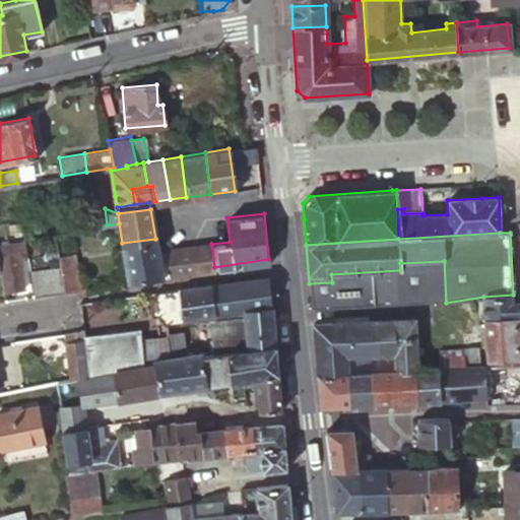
[(28,261),(24,239),(23,239),(0,242),(0,257),(0,260),(3,260),(7,290),(24,287),(20,261),(28,261)]
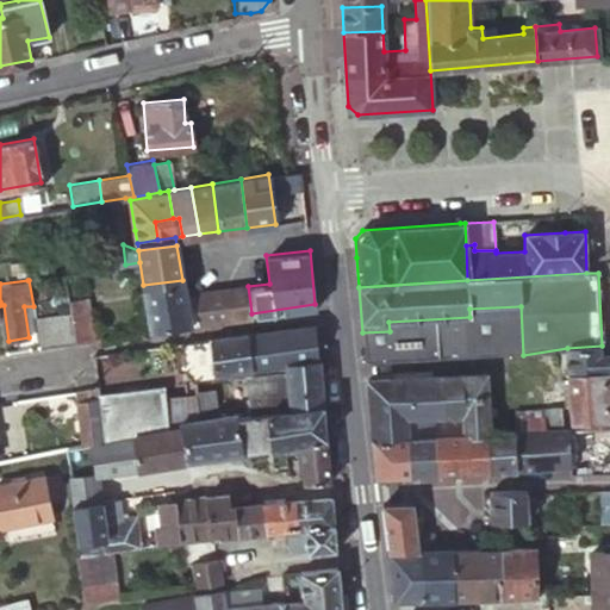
[(156,329),(188,323),(185,294),(193,293),(192,286),(184,288),(182,280),(143,285),(150,329),(156,329)]
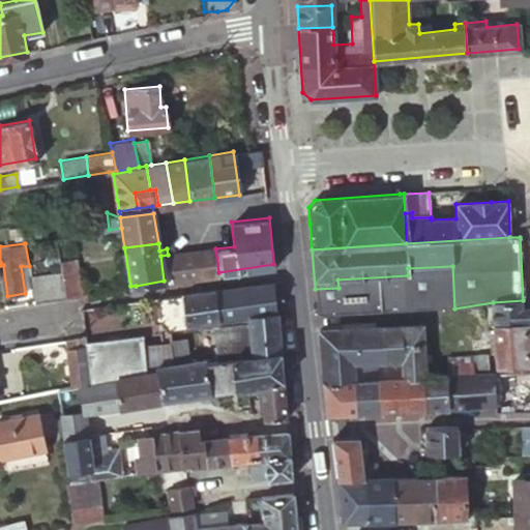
[(205,251),(209,274),(218,272),(215,248),(205,251)]
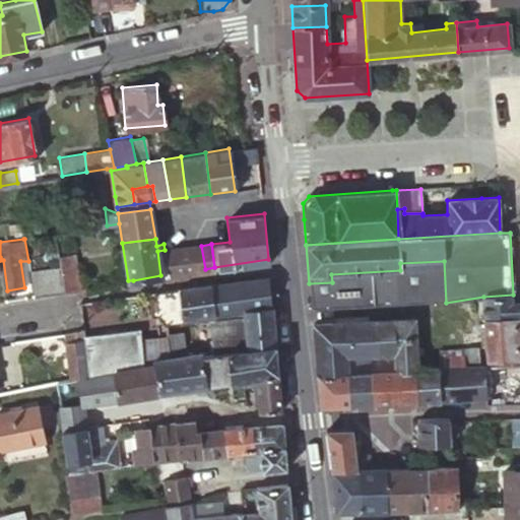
[(201,246),(189,247),(193,271),(205,269),(201,246)]
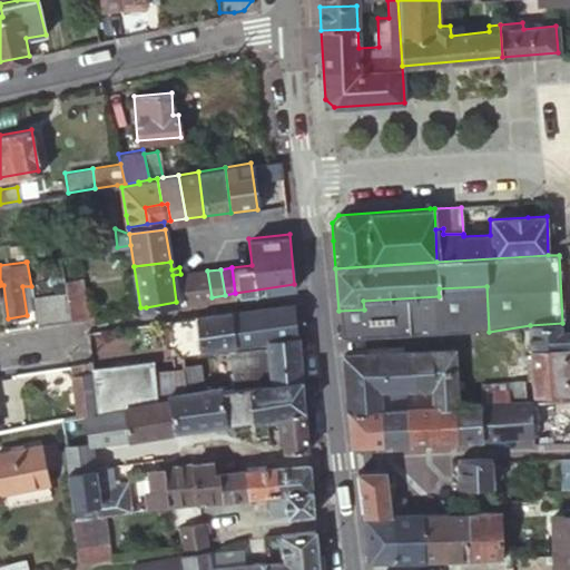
[(207,271),(180,274),(185,301),(212,297),(207,271)]
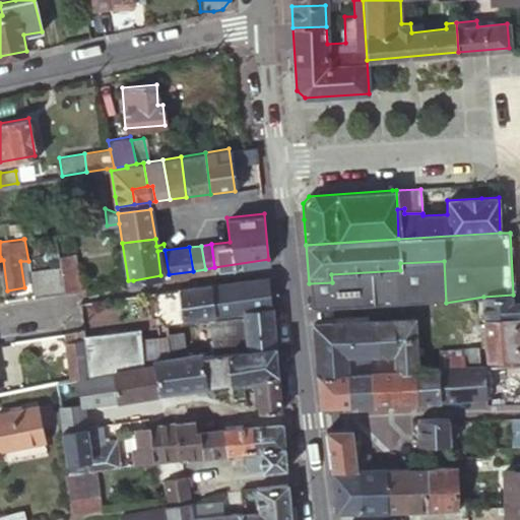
[(65,290),(80,288),(75,252),(64,254),(64,248),(57,249),(60,265),(65,290)]
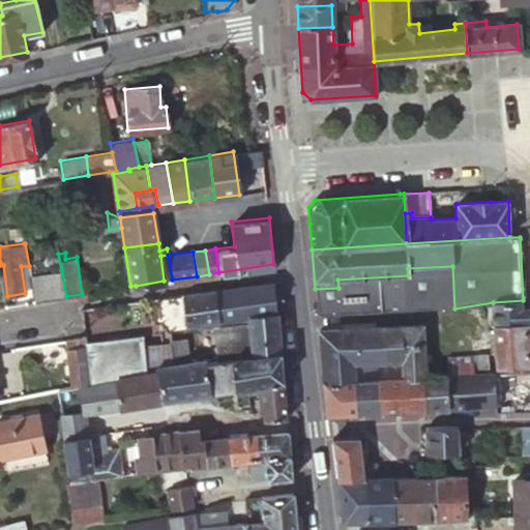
[(164,281),(172,280),(168,255),(160,256),(164,281)]
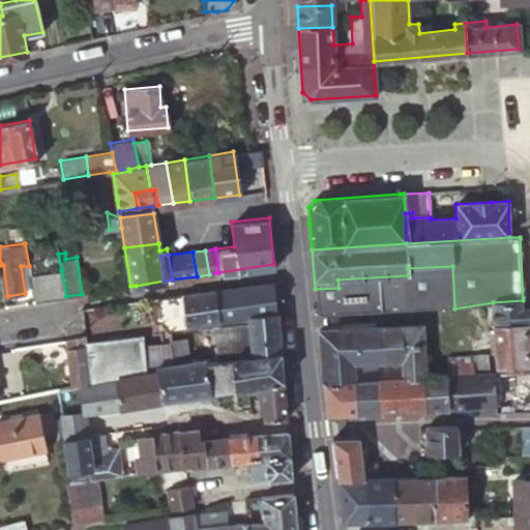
[(53,298),(66,296),(61,270),(31,276),(35,301),(53,298)]
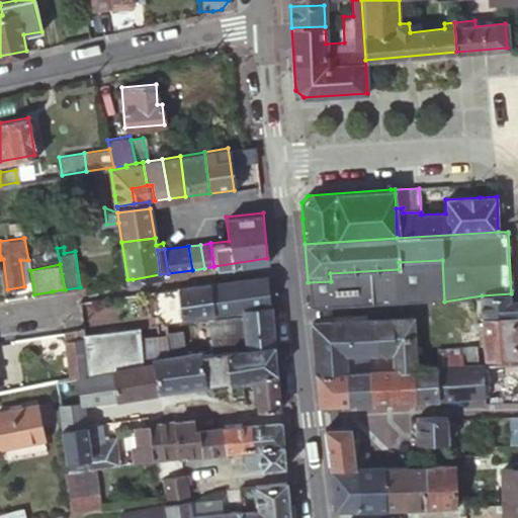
[(270,306),(266,277),(161,292),(164,318),(180,316),(180,318),(238,310),(243,310),(270,306)]
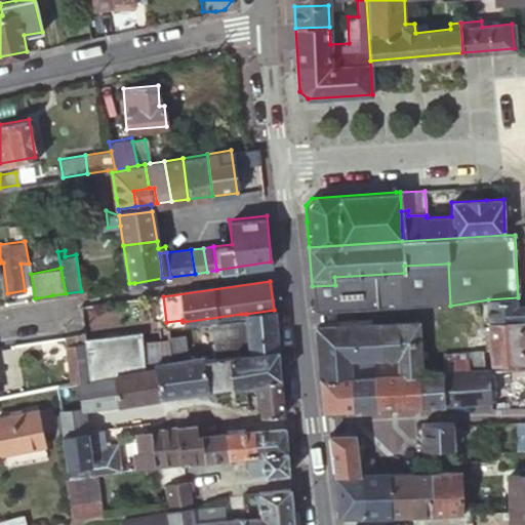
[(524,296),(518,297),(488,299),(490,323),(524,321),(524,296)]
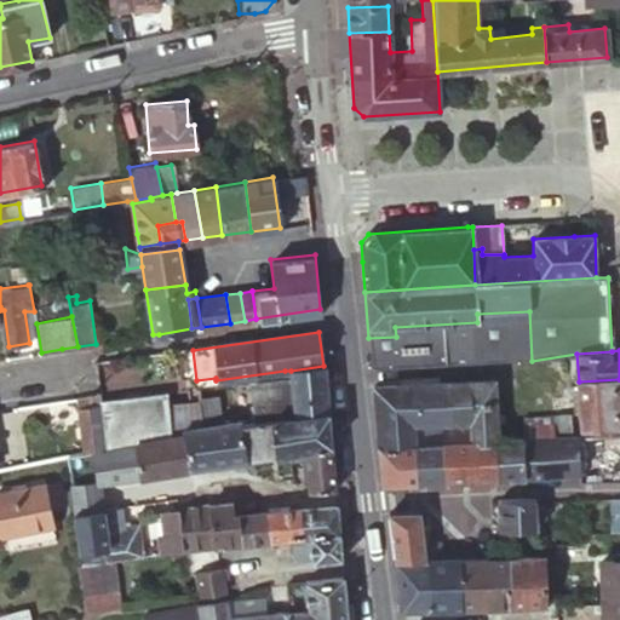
[(465,365),(489,362),(488,352),(464,354),(465,365)]
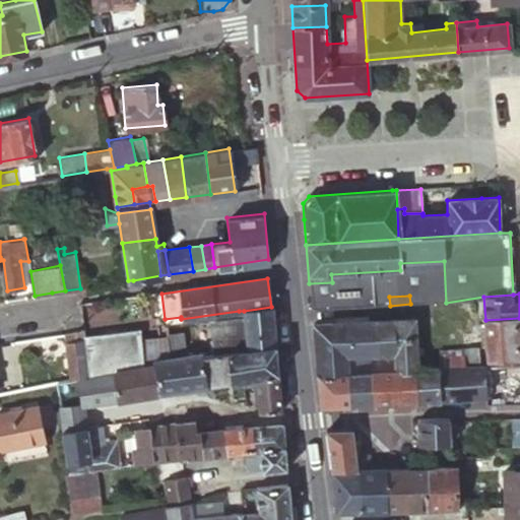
[(271,307),(244,311),(246,337),(212,341),(214,355),(275,346),(271,307)]
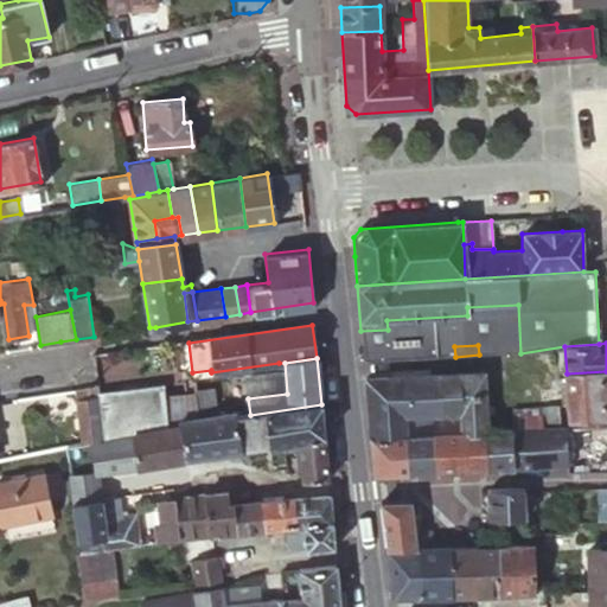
[(287,394),(285,363),(279,363),(280,368),(244,372),(248,398),(287,394)]
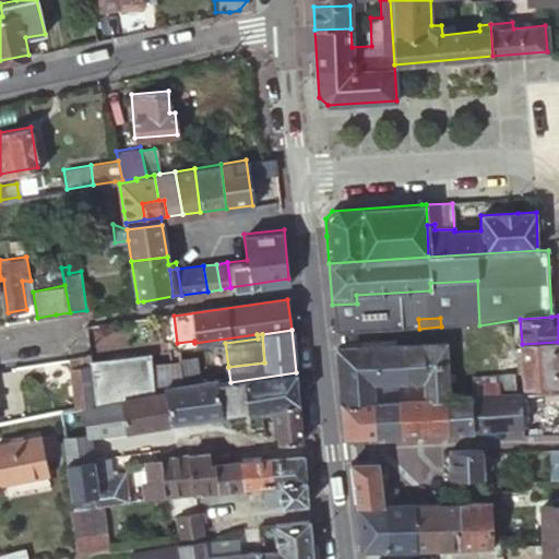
[(558,342),(522,344),(524,388),(552,387),(552,384),(558,384),(558,342)]
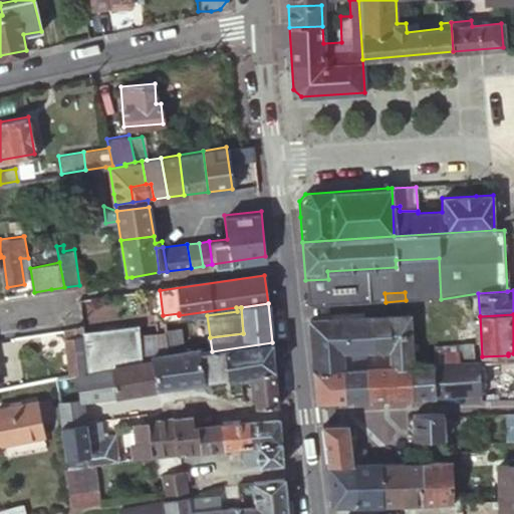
[(390,367),(411,366),(412,366),(412,359),(410,316),(372,318),(374,368),(390,367)]
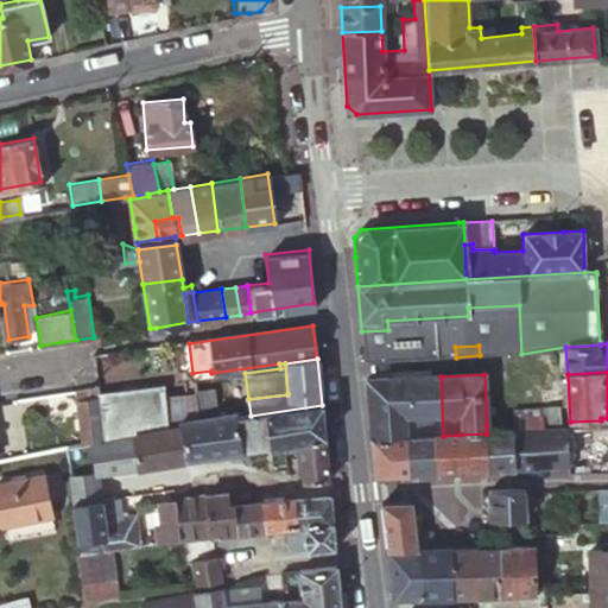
[(372,438),(409,437),(435,436),(443,436),(441,377),(366,380),(369,420),(372,420),(372,431),(372,438)]
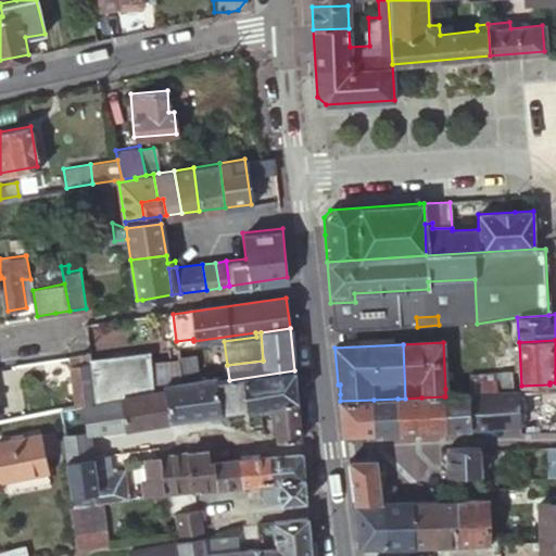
[(88,359),(88,365),(93,403),(154,393),(150,369),(148,352),(88,359)]
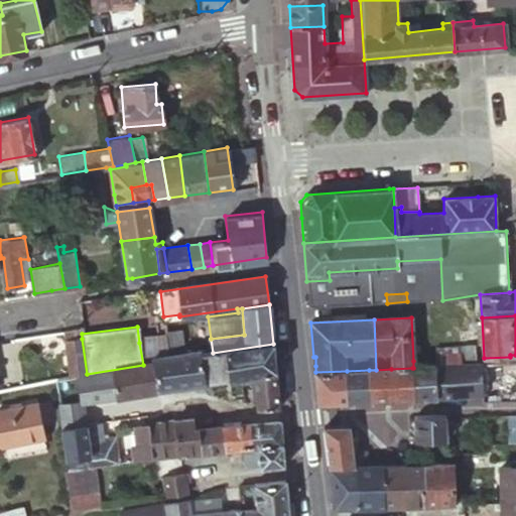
[(76,376),(87,374),(82,339),(82,334),(81,330),(66,335),(67,341),(73,379),(77,378),(76,376)]
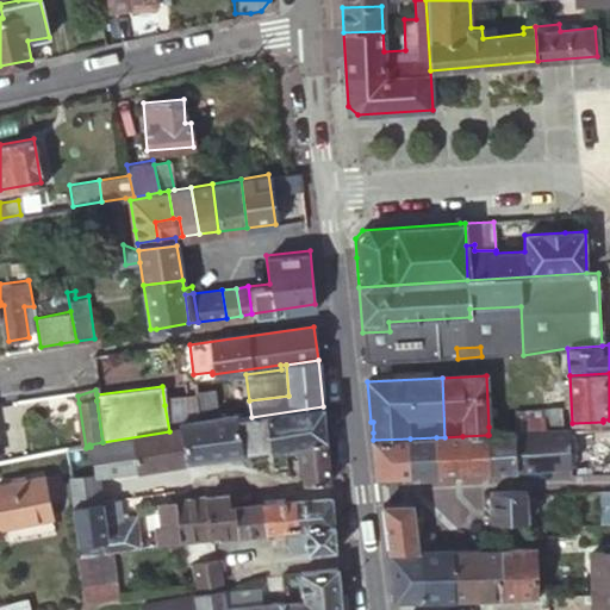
[(200,421),(218,417),(213,392),(197,394),(198,400),(200,421)]
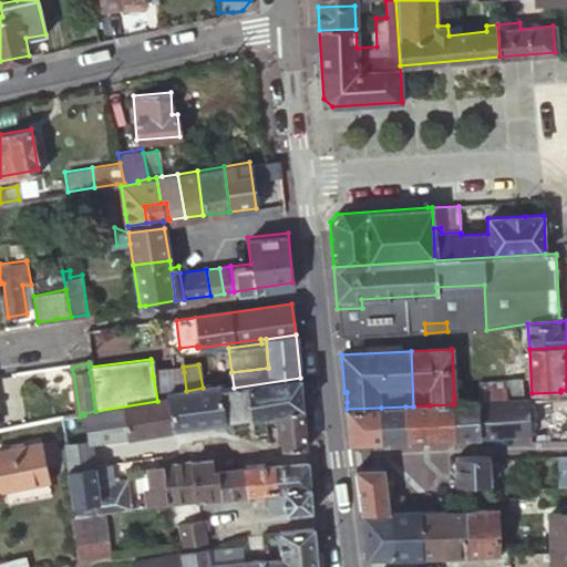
[(169,399),(174,430),(225,421),(220,390),(219,385),(206,388),(203,388),(186,391),(184,372),(153,377),(157,401),(169,399)]
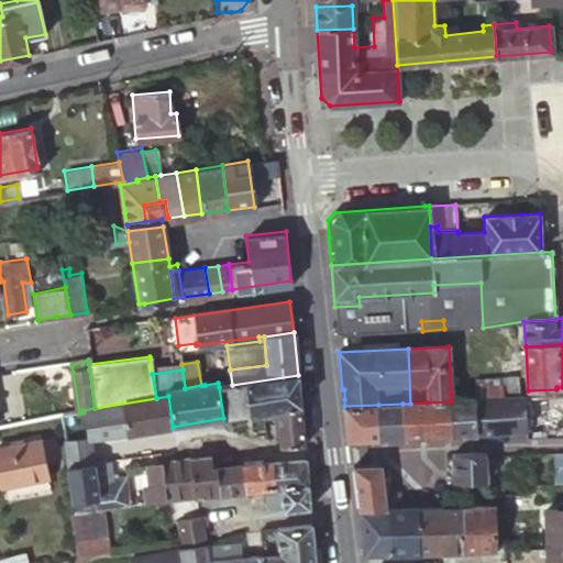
[(300,405),(298,375),(232,385),(219,387),(223,418),(278,409),(300,405)]
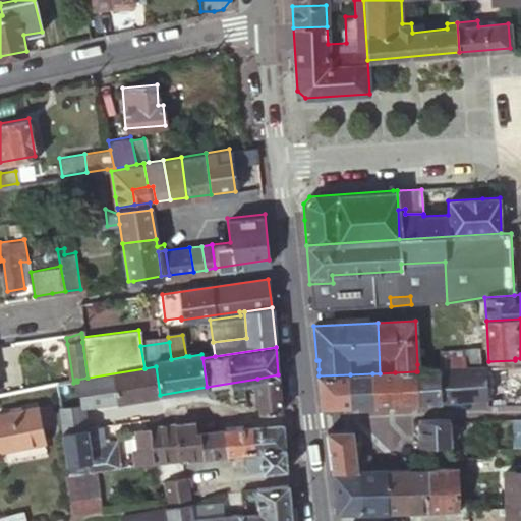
[(465,352),(465,369),(477,369),(476,348),(465,348),(465,352)]
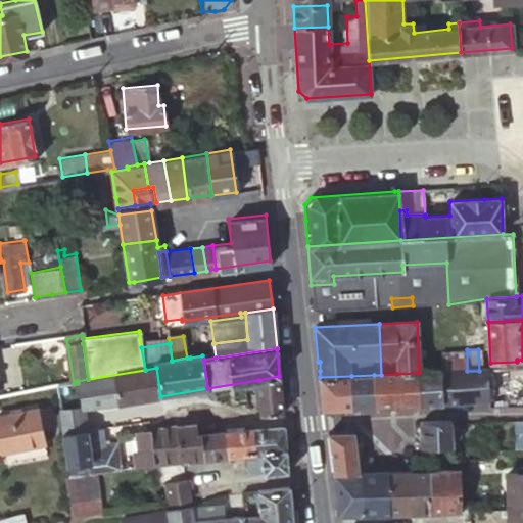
[(440,354),(441,372),(467,371),(467,353),(440,354)]
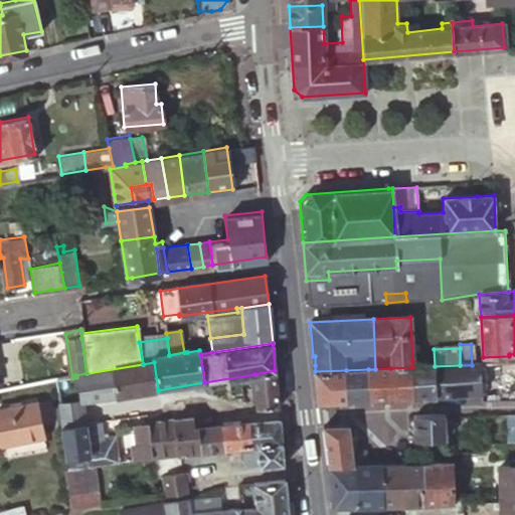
[(435,366),(434,349),(425,349),(425,366),(435,366)]
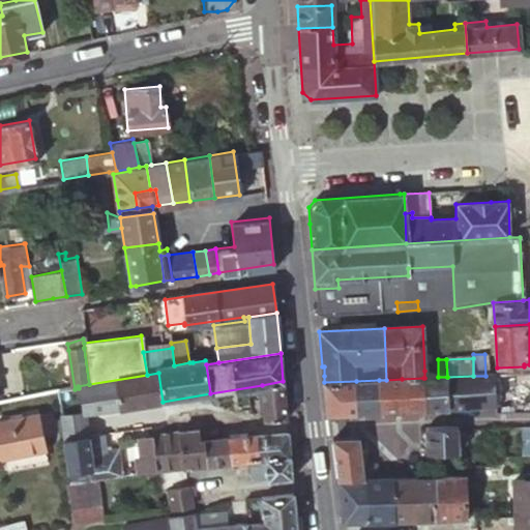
[(85,415),(147,405),(163,403),(163,402),(158,373),(147,375),(89,384),(78,386),(79,388),(75,389),(57,391),(59,404),(80,401),(82,413),(83,415),(85,415)]
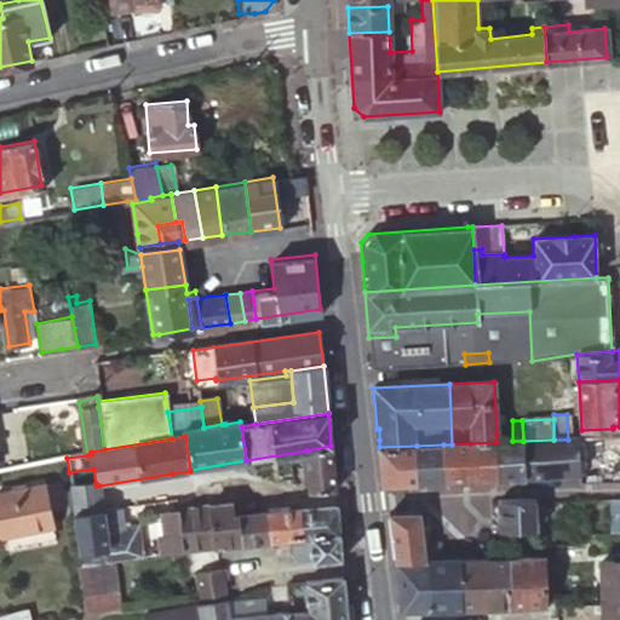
[(619,482),(619,436),(602,438),(603,483),(619,482)]
